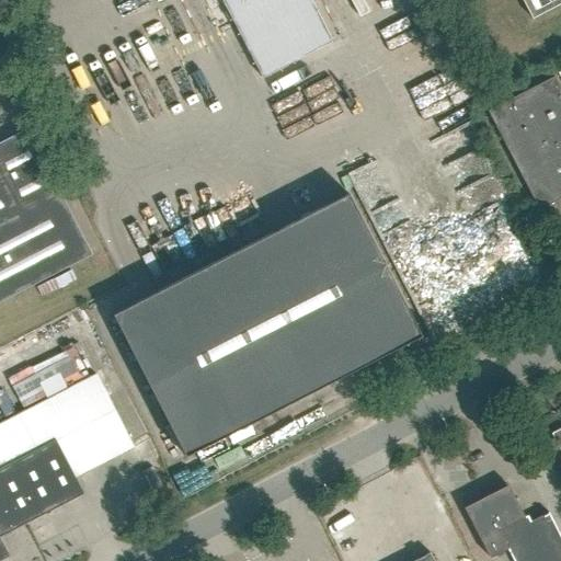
[(315,0),(221,0),(262,78),(335,39),(315,0)]
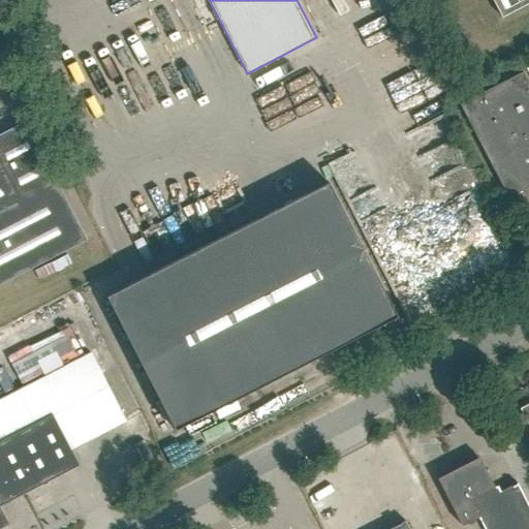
[(528,0),(491,0),(500,18),(528,2),(528,0)]
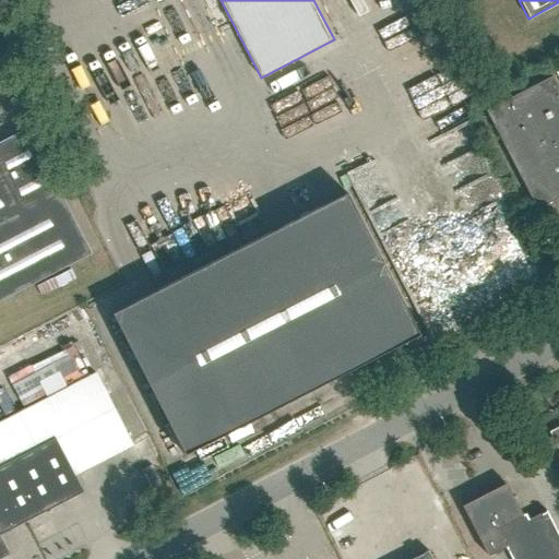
[(558,91),(551,76),(485,110),(536,209),(558,197),(558,91)]
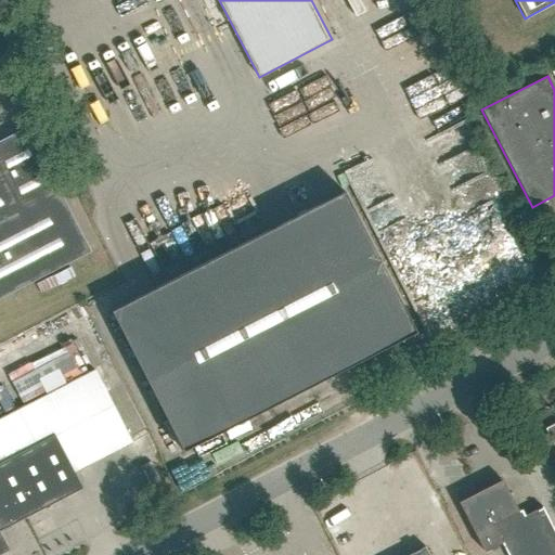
[(27,127),(0,141),(0,297),(91,250),(27,127)]
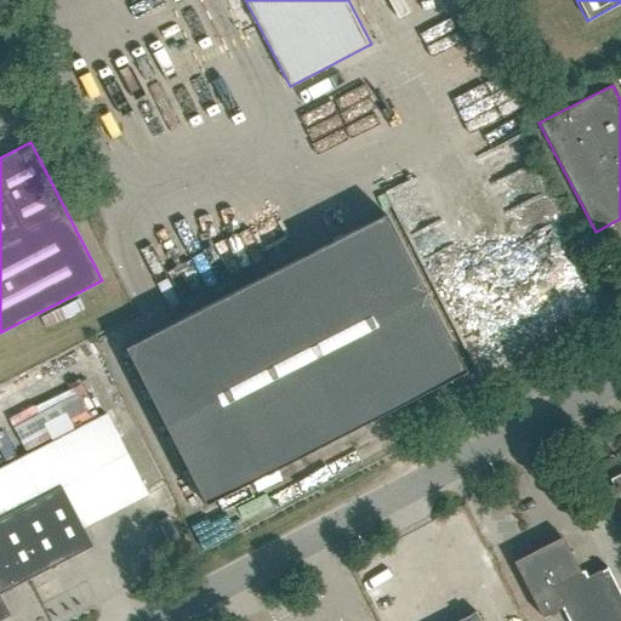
[(465,371),(385,215),(125,347),(205,503),(465,371)]
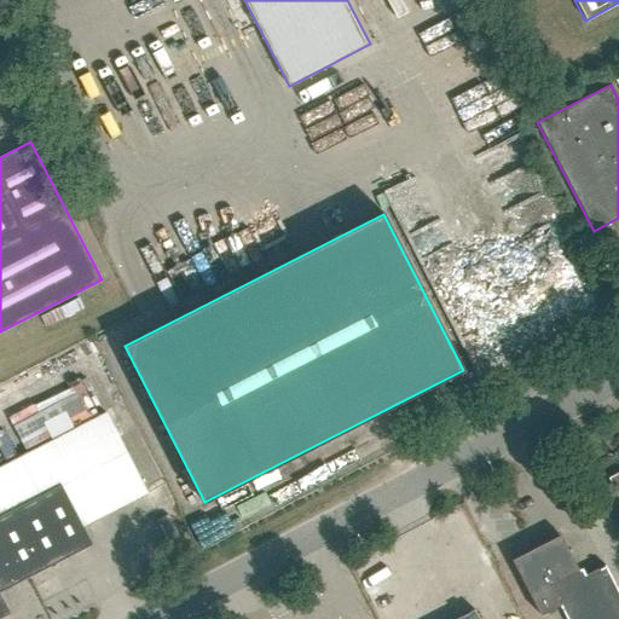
[(80,298),(40,316),(46,327),(85,307),(80,298)]
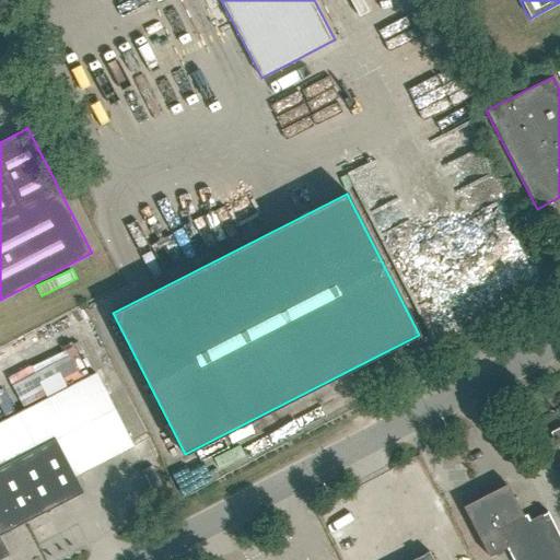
[(0,559),(9,556),(0,538),(0,535),(82,493),(74,477),(132,447),(95,374),(0,422),(0,559)]
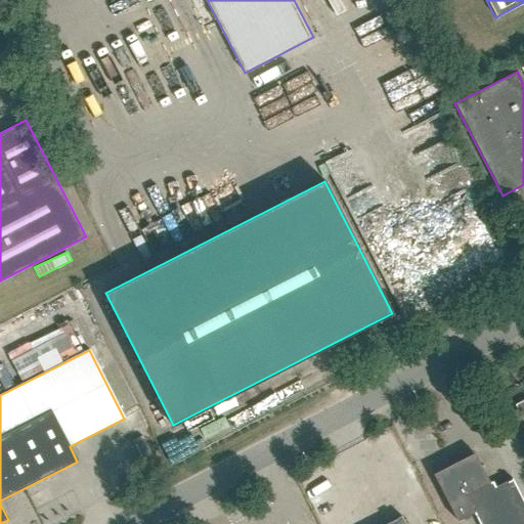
[(523,399),(515,404),(523,422),(523,399)]
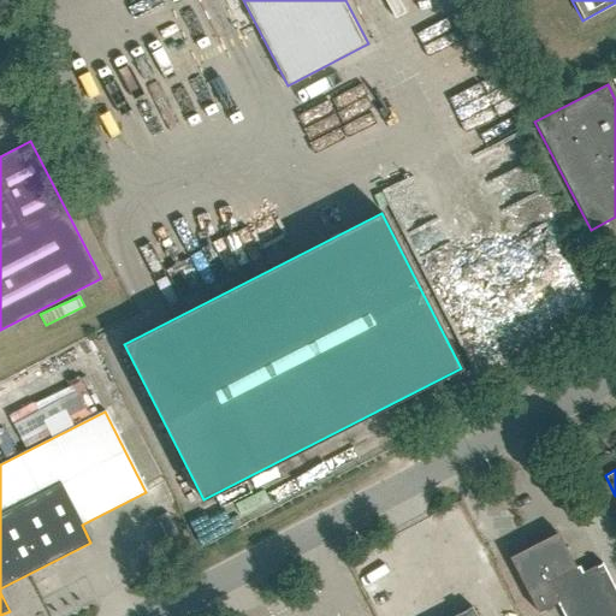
[(543,542),(509,558),(537,612),(551,605),(549,600),(554,598),(562,615),(615,615),(615,592),(602,564),(581,574),(578,567),(575,569),(564,549),(556,552),(555,555),(548,552),(548,551),(543,542)]
